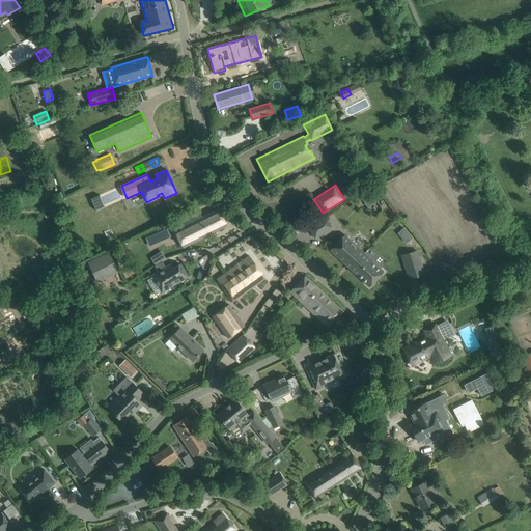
[(98,211),(107,207),(101,195),(92,198),(98,211)]
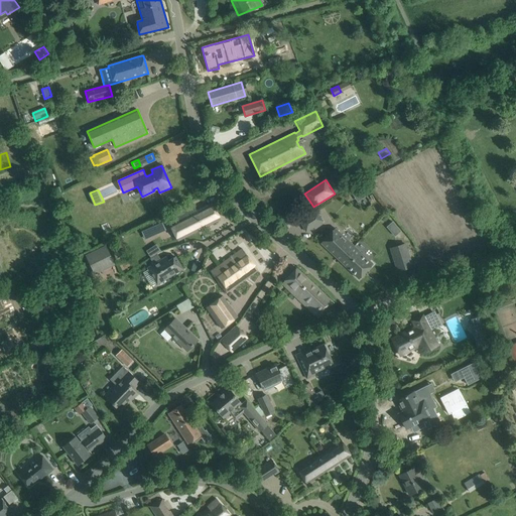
[(194,205),(166,219),(177,241),(220,220),(212,203),(197,211),(194,205)]
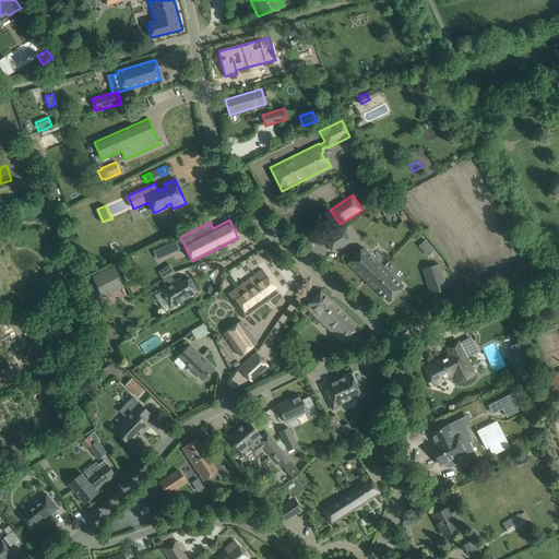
[(324,240),(332,251),(349,240),(343,229),(324,240)]
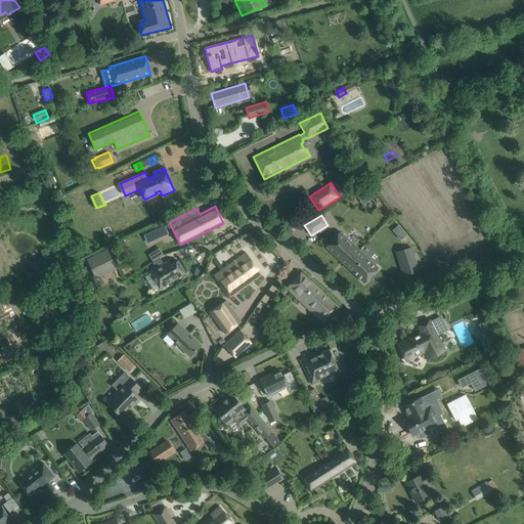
[(164,223),(156,226),(160,236),(168,232),(164,223)]
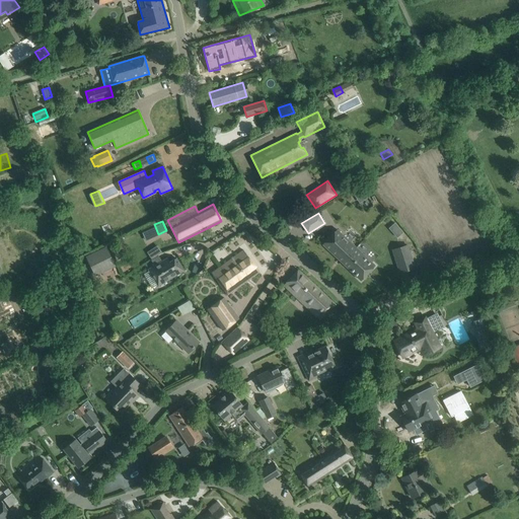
[(389,228),(397,237),(403,231),(395,223),(389,228)]
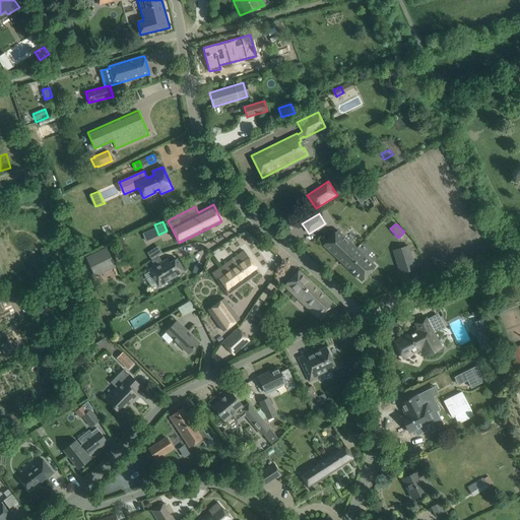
[(329,251),(342,263),(356,248),(337,230),(323,245),(325,247),(326,247),(330,250),(329,251)]
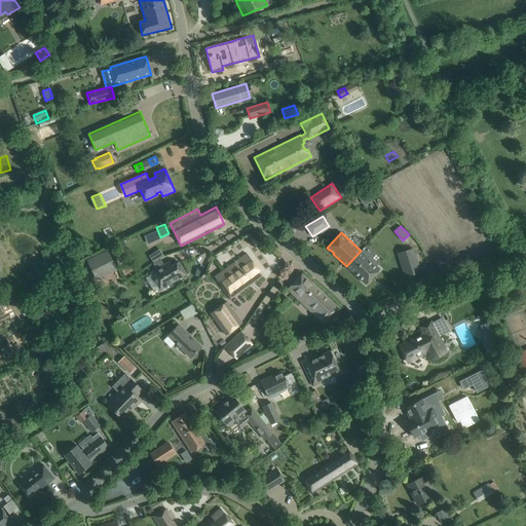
[(160,249),(150,256),(154,262),(164,256),(160,249)]
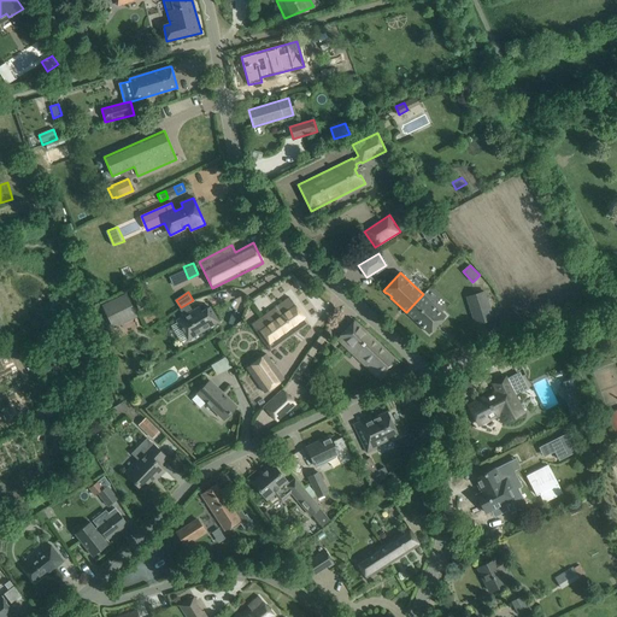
[(101,305),(113,329),(137,317),(127,294),(101,305)]
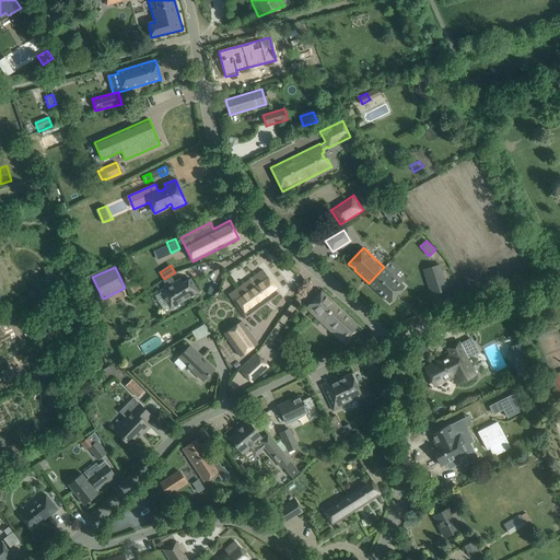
[(384,267),(369,283),(389,303),(405,287),(384,267)]
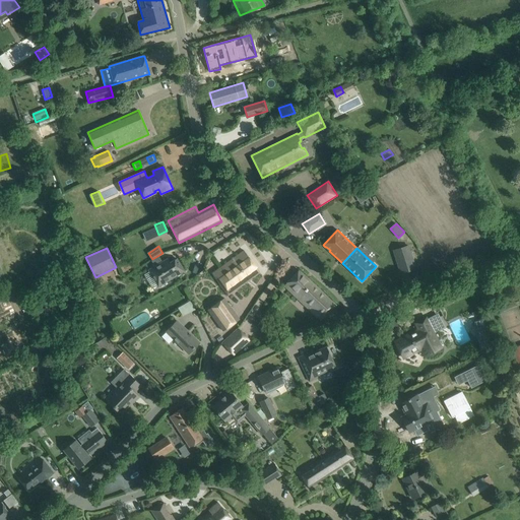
[(211,273),(228,295),(259,271),(243,250),(211,273)]
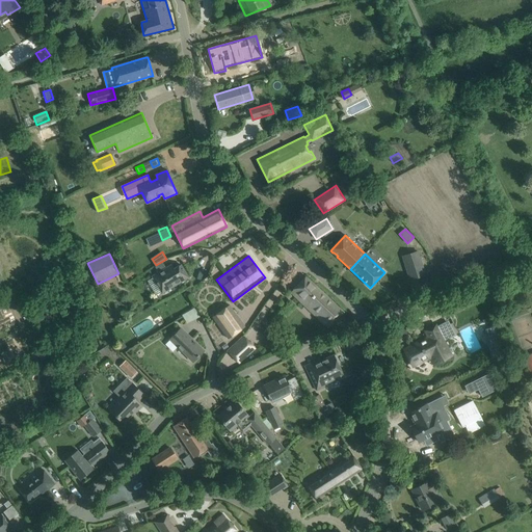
[(409,280),(425,275),(421,260),(405,265),(409,280)]
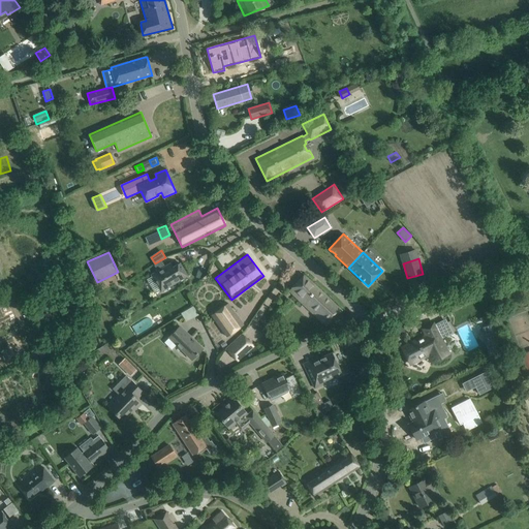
[(151,267),(154,273),(151,275),(161,291),(178,281),(187,276),(180,263),(173,268),(170,263),(165,267),(162,260),(151,267)]
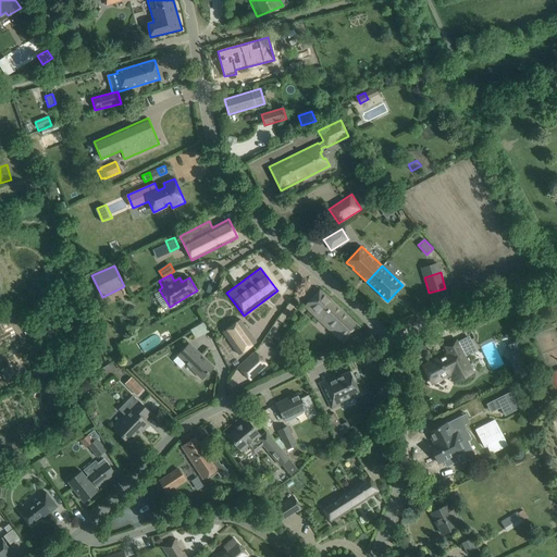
[(305,307),(344,343),(358,327),(320,291),(305,307)]
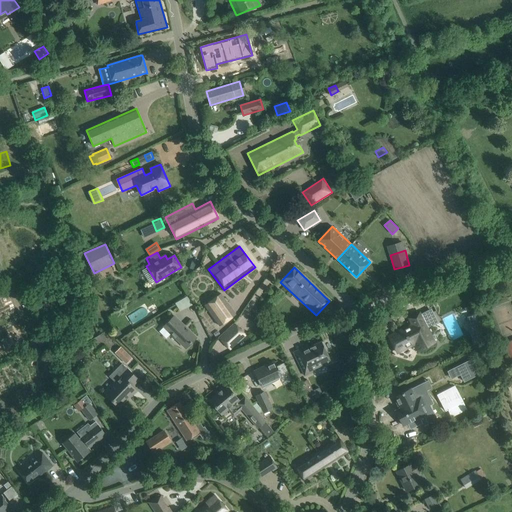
[(235,316),(229,308),(218,295),(205,305),(215,318),(221,326),(235,316)]
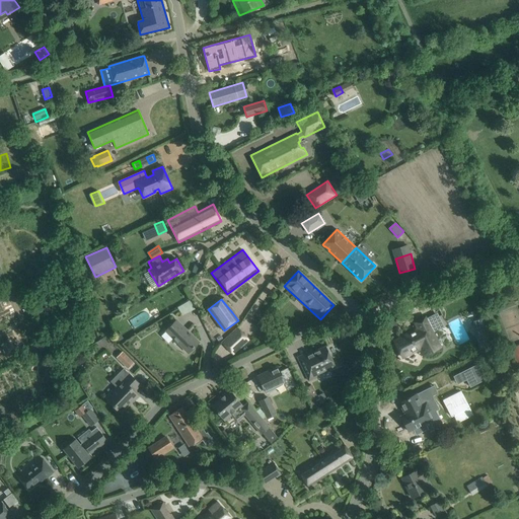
[(182,315),(196,308),(192,300),(178,306),(182,315)]
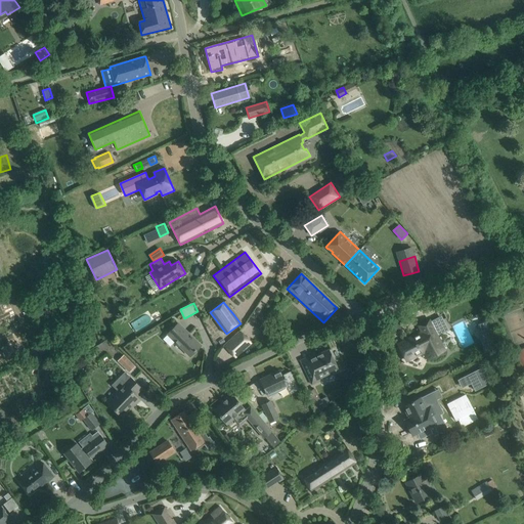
[(398,344),(406,360),(424,352),(428,358),(444,350),(433,330),(429,320),(419,325),(422,332),(398,344)]
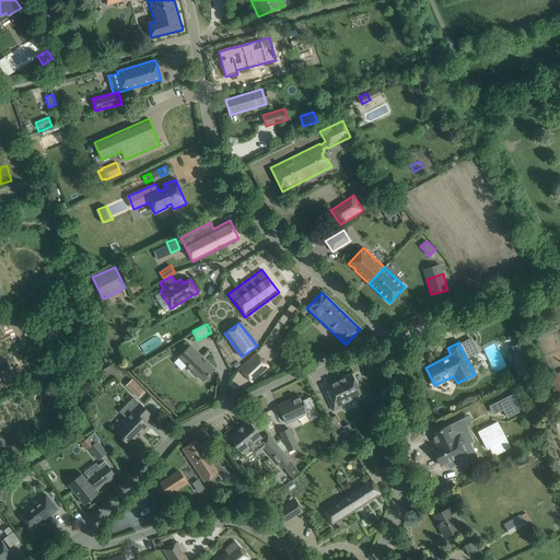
[(214,369),(207,361),(190,346),(179,357),(196,373),(203,381),(214,369)]
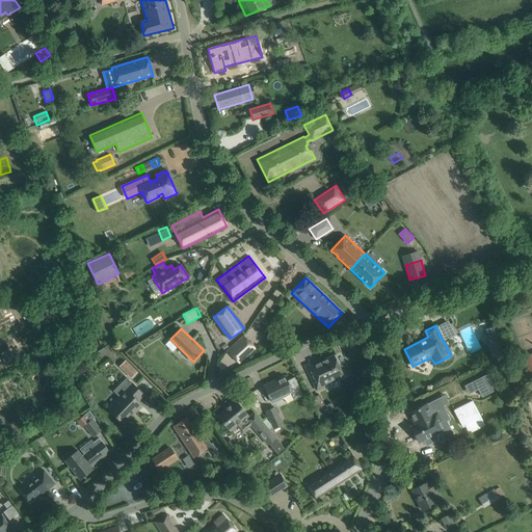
[(498,336),(486,338),(491,357),(502,354),(498,336)]
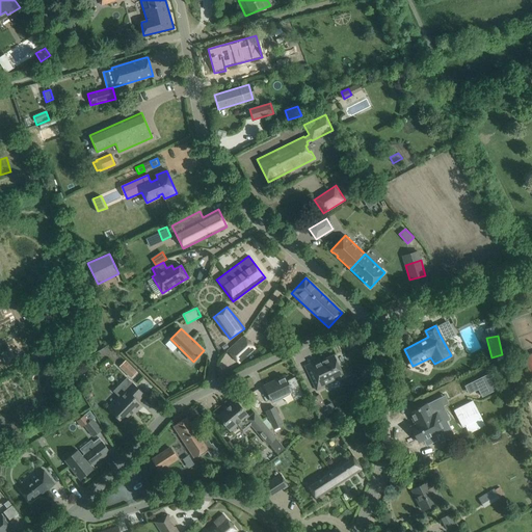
[(228,352),(239,364),(256,348),(244,337),(228,352)]
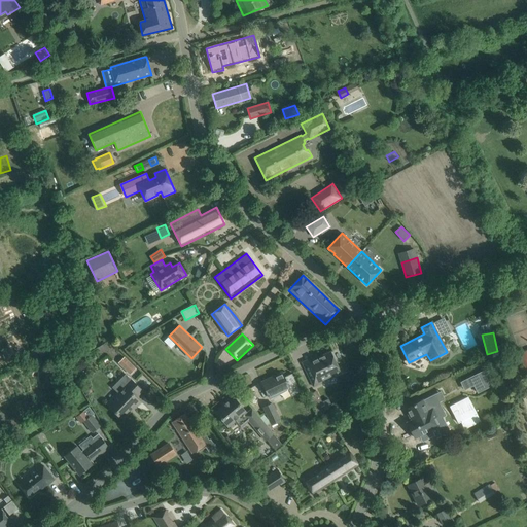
[(317,356),(310,359),(312,364),(305,367),(309,377),(314,387),(322,383),(321,380),(330,376),(340,372),(330,352),(317,358),(317,356)]
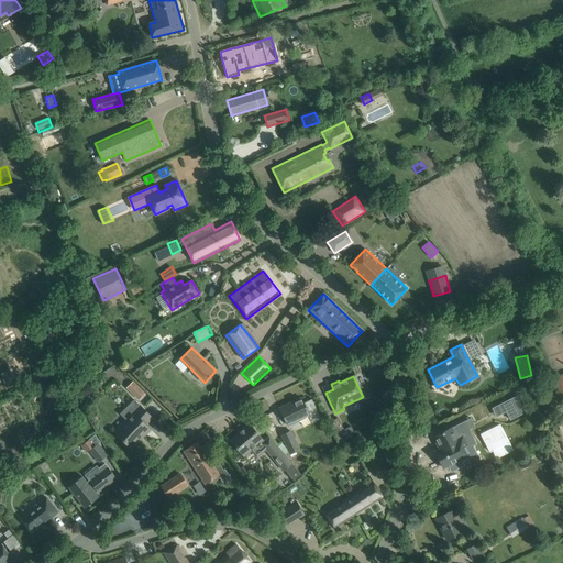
[(125,388),(139,400),(145,394),(132,382),(125,388)]
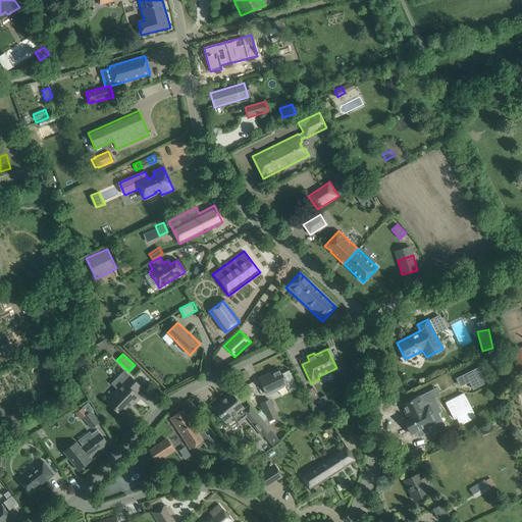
[(481,366),(466,373),(469,381),(473,388),(488,380),(481,366)]
